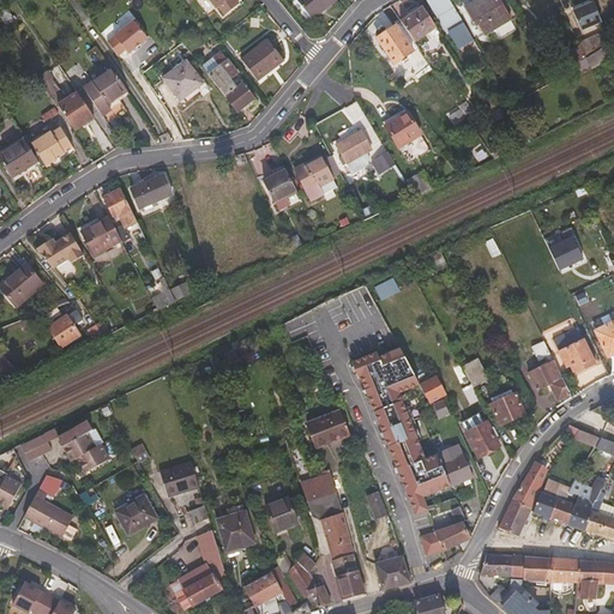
[(209,0),(216,8),(218,7),(223,13),(228,11),(238,4),(234,0),(209,0)]
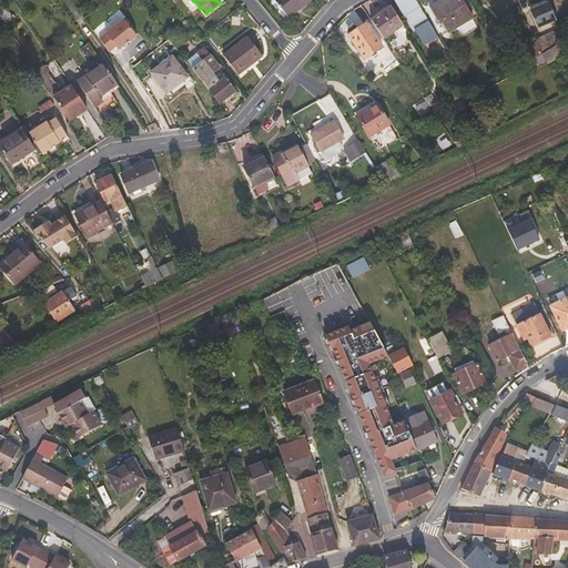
[(272,0),(286,17),(306,0),(272,0)]
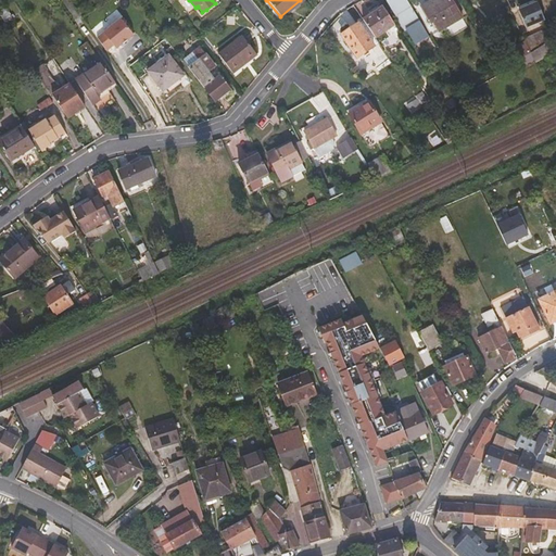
[(429,34),(407,0),(390,0),(389,1),(405,29),(406,28),(415,42),(429,34)]
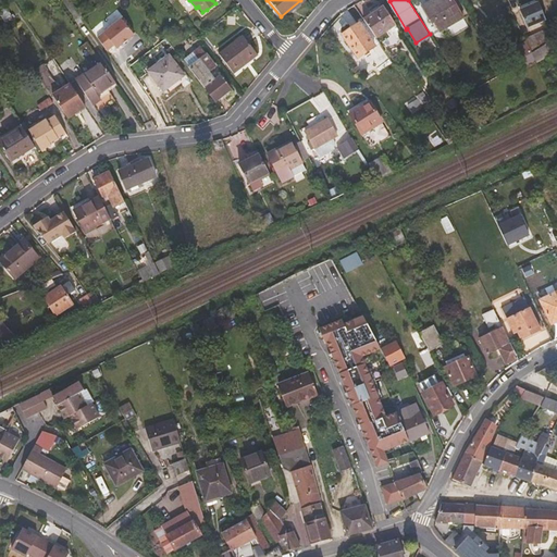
[(454,0),(442,0),(443,1),(428,10),(442,35),(466,20),(454,0)]
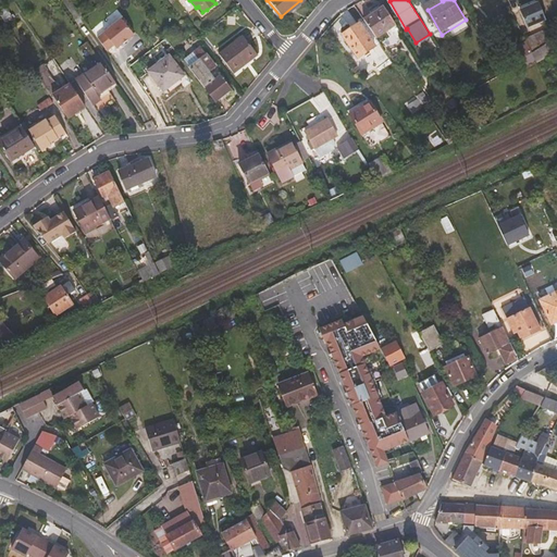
[(527,26),(546,19),(539,1),(520,9),(527,26)]
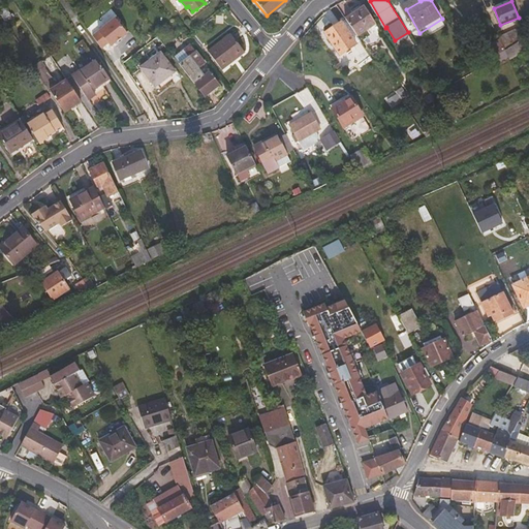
[(363,2),(344,14),(355,32),(374,21),(363,2)]
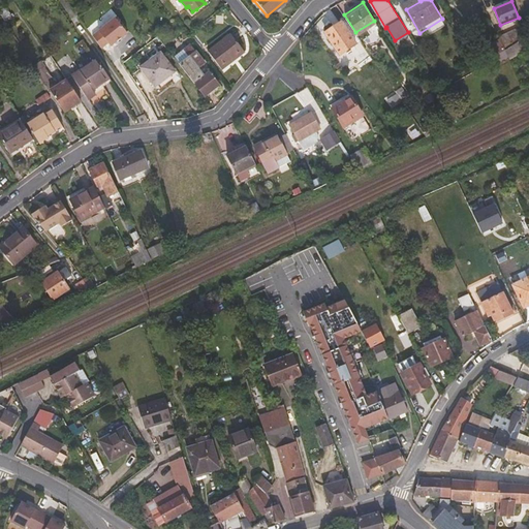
[(336,51),(353,39),(339,18),(321,29),(336,51)]
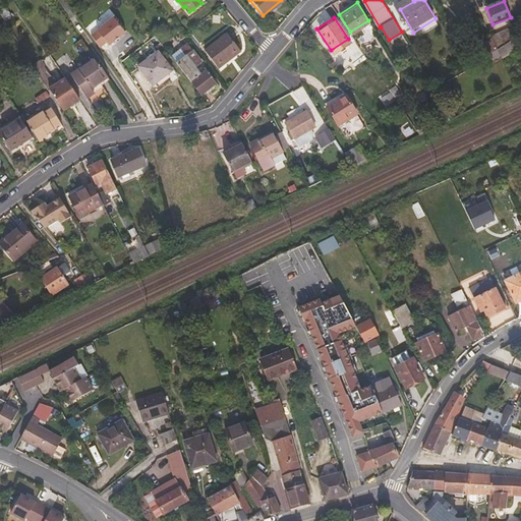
[(497,50),(519,37),(514,24),(491,38),(497,49),(497,50)]
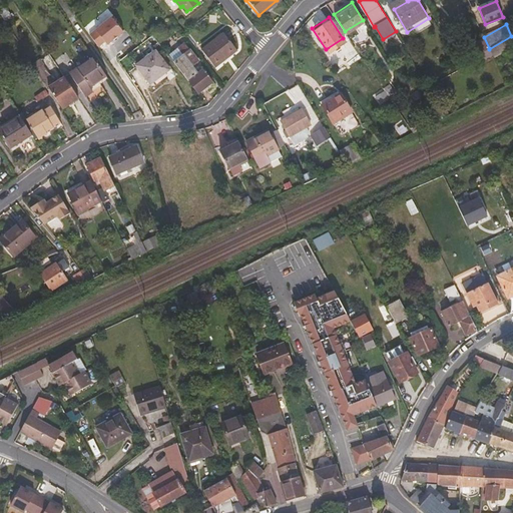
[(225,33),(202,51),(215,67),(223,62),(223,59),(237,49),(225,33)]
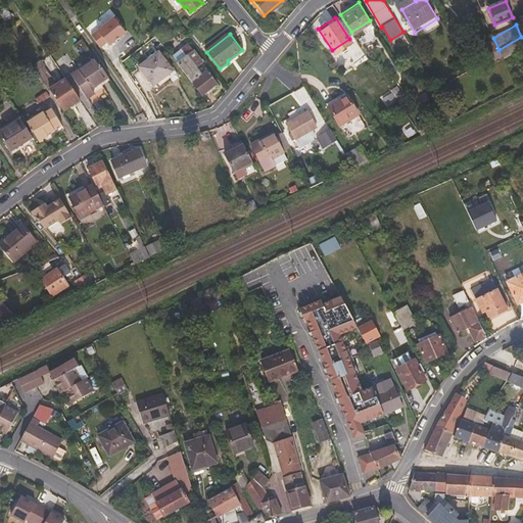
[(190,45),(174,57),(202,94),(217,83),(207,72),(202,76),(197,68),(203,63),(190,45)]
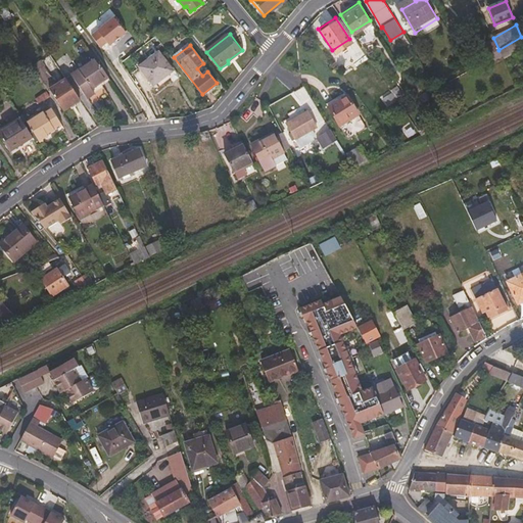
[(156,86),(175,73),(161,54),(144,68),(156,86)]
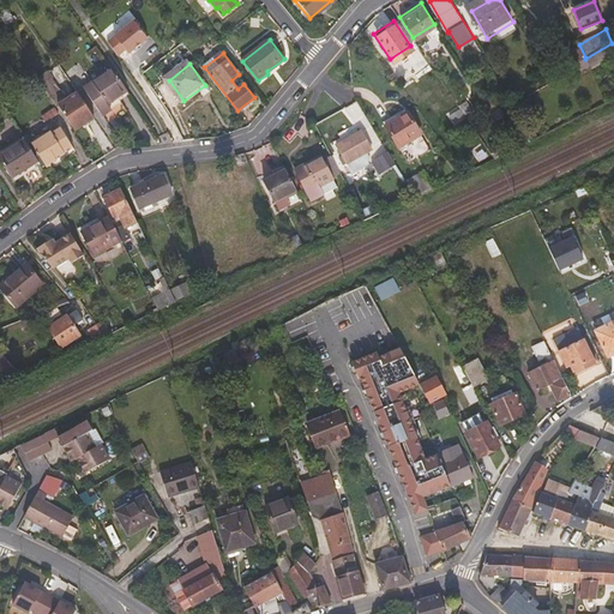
[(109,104),(130,90),(114,68),(85,89),(104,115),(113,109),(109,104)]
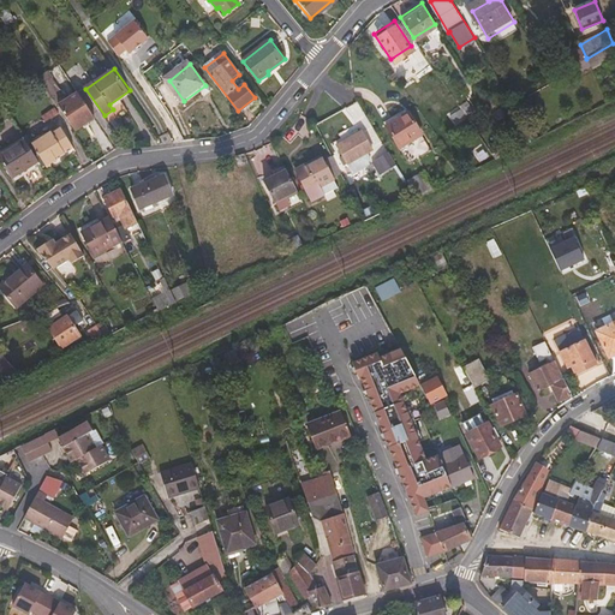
[(78,91),(59,105),(76,132),(96,118),(78,91)]
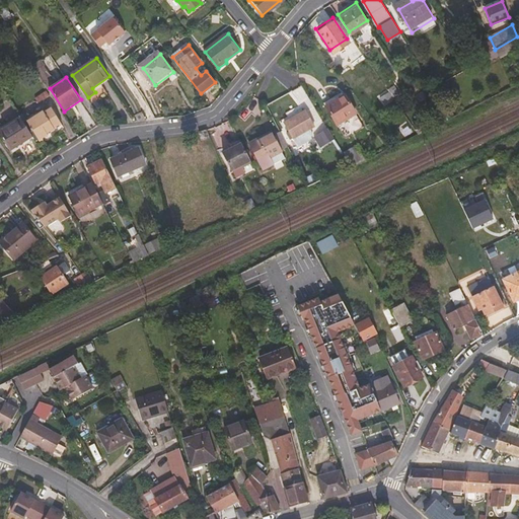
[(36,98),(40,102),(51,95),(48,91),(36,98)]
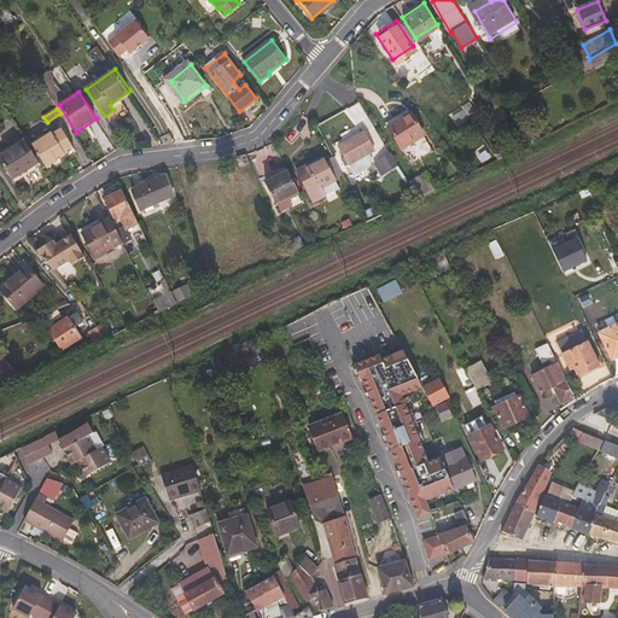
[(390,128),(410,115),(408,111),(388,124),(390,128)]
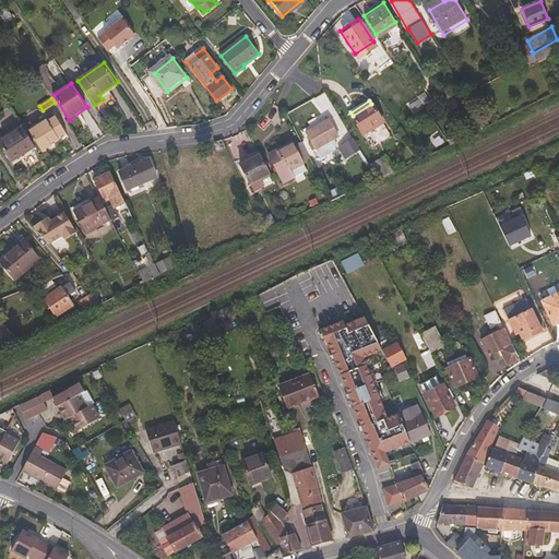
[(392,138),(371,104),(353,116),(373,150),(392,138)]
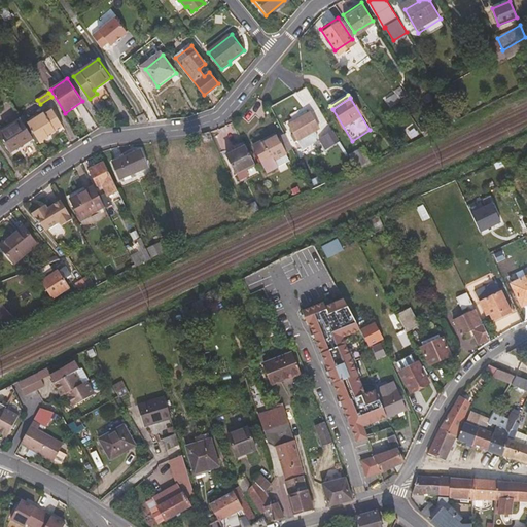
[(28,124),(40,142),(57,132),(56,131),(63,127),(51,108),(47,111),(28,124)]
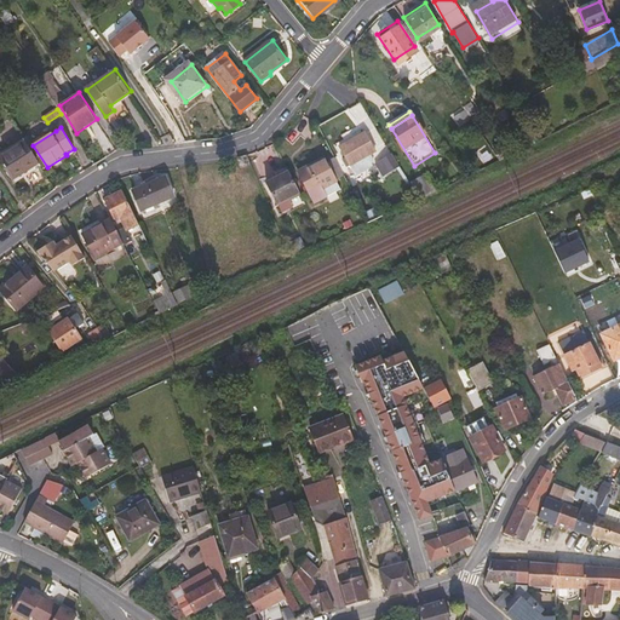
[(349,164),(375,149),(366,132),(339,145),(349,164)]
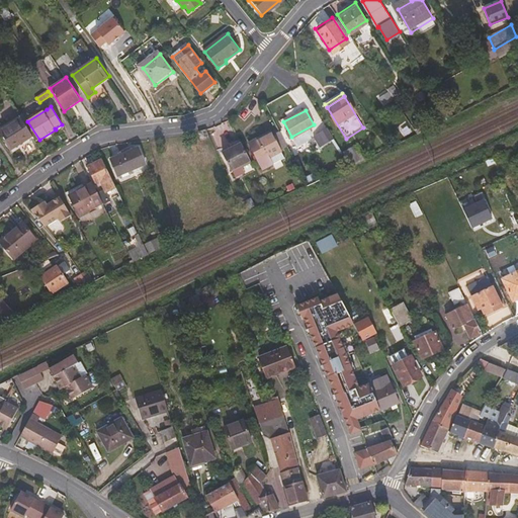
[(32,137),(35,142),(39,140),(27,121),(22,114),(19,116),(21,118),(32,137)]
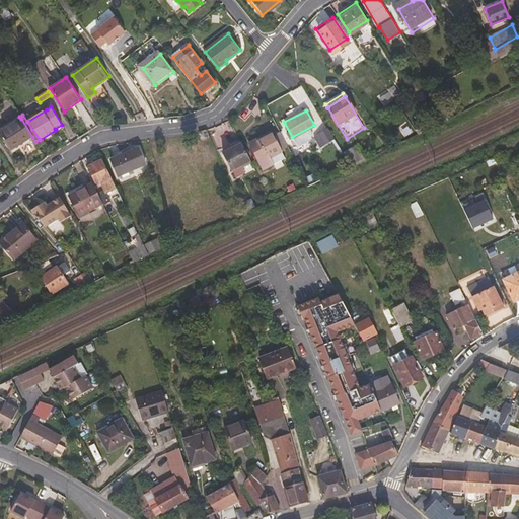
[(32,137),(21,119),(0,132),(0,134),(10,150),(32,137)]
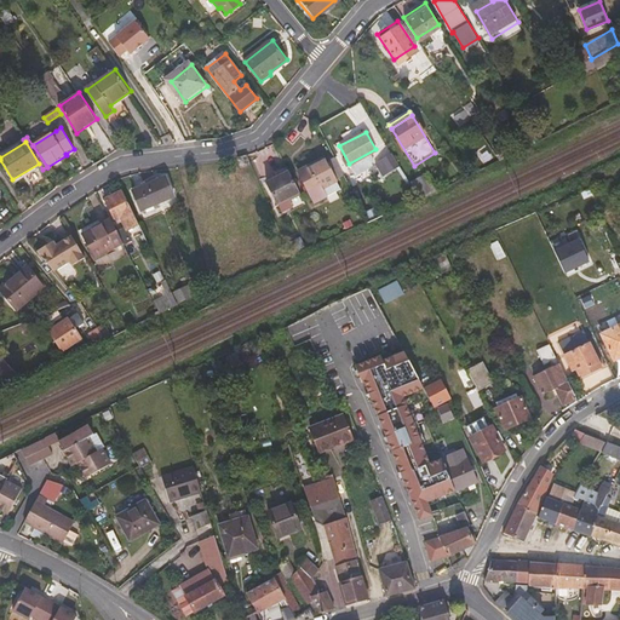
[(399,167),(391,154),(384,158),(391,171),(399,167)]
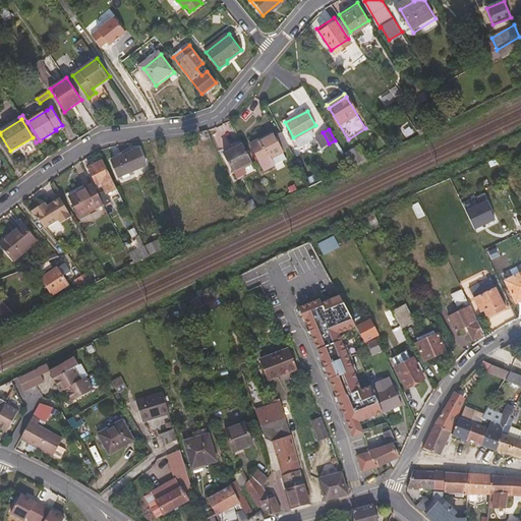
[(273,159),(291,152),(281,131),(253,145),(266,171),(276,166),(273,159)]
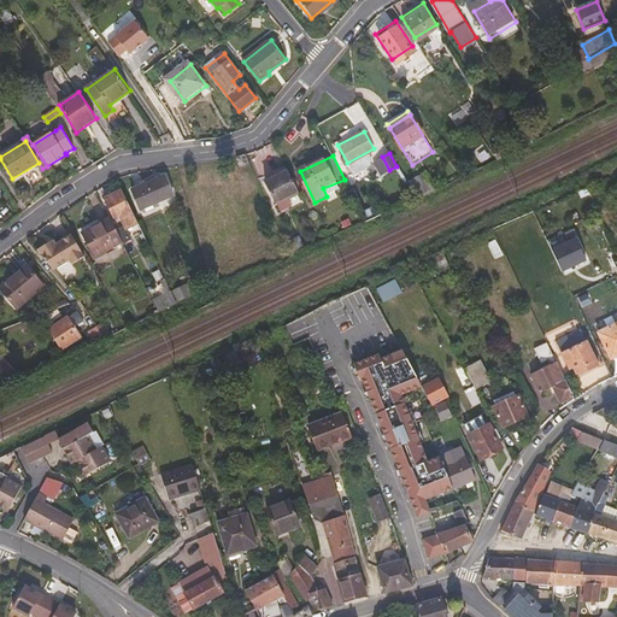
[(251,166),(246,157),(238,160),(241,170),(251,166)]
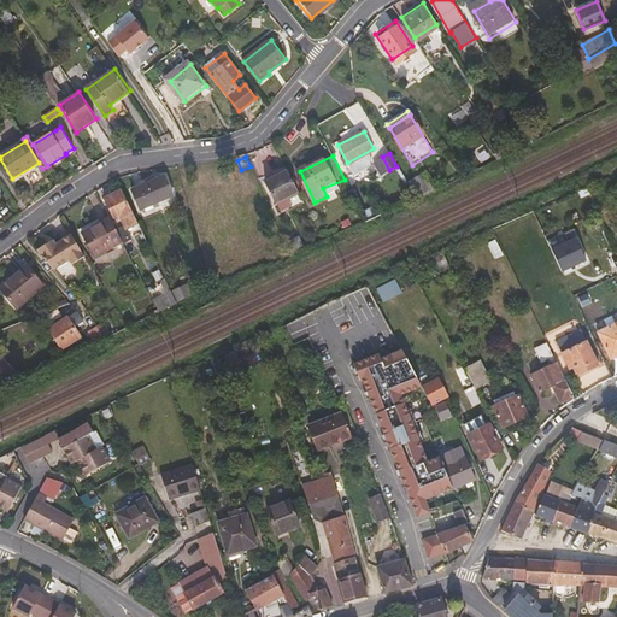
[(299,189),(289,169),(266,180),(276,200),(287,195),(299,189)]
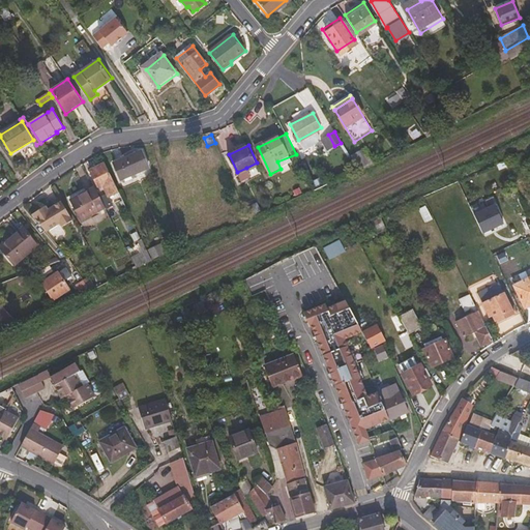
[(122,181),(151,168),(143,151),(115,164),(122,181)]
